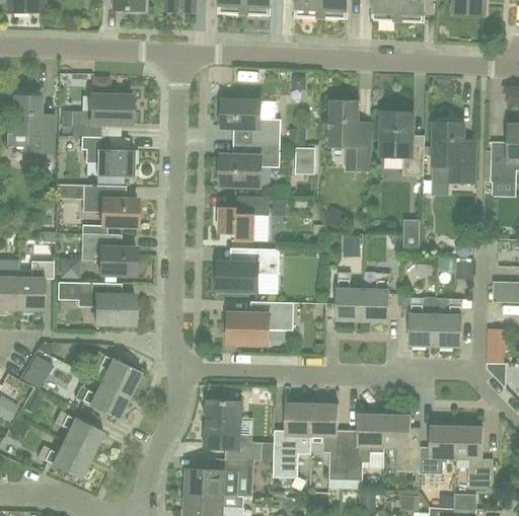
[(44,10),(44,0),(14,0),(14,9),(44,10)]
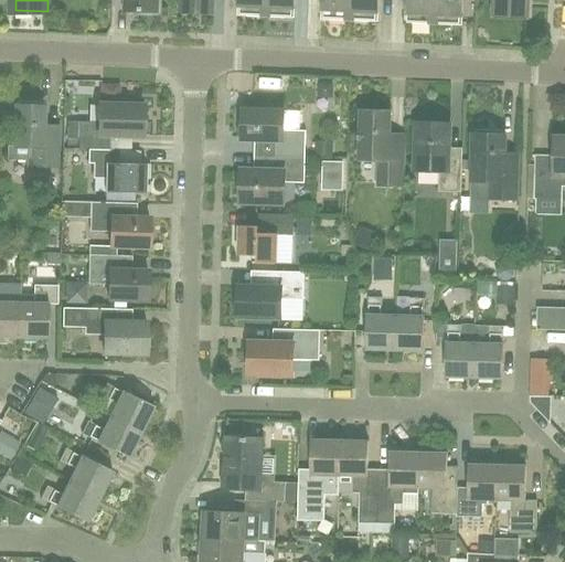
[(125,0),(125,8),(157,9),(157,0),(125,0)]
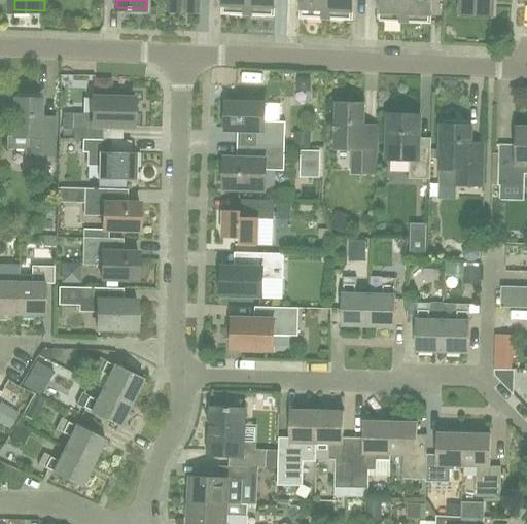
[(168,0),(168,7),(199,9),(200,0),(168,0)]
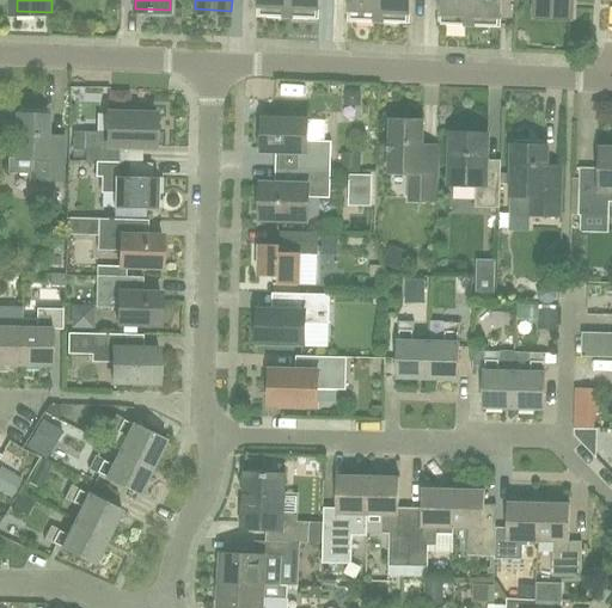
[(288,16),(288,0),(256,0),(256,13),(288,16)]
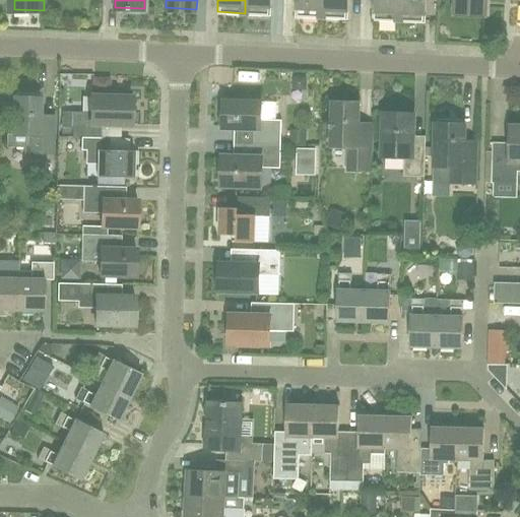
[(245,0),(245,13),(271,14),(271,0),(245,0)]
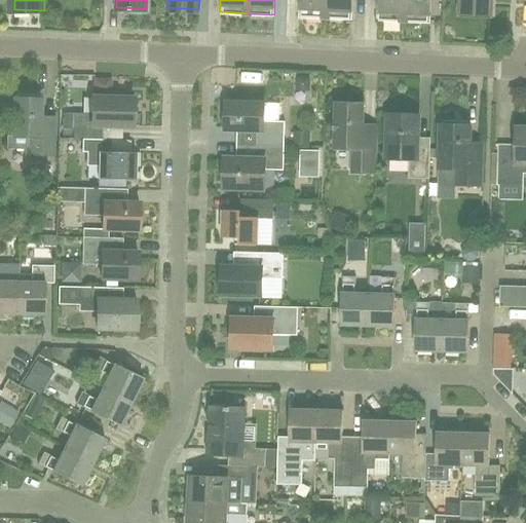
[(325,16),(325,0),(298,0),(298,14),(325,16)]
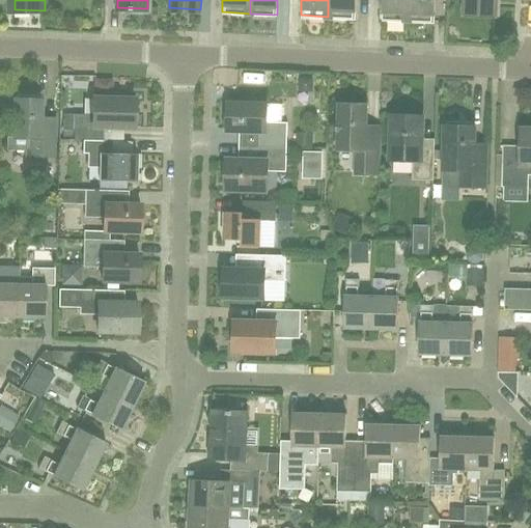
[(328,0),(328,17),(355,18),(355,0),(328,0)]
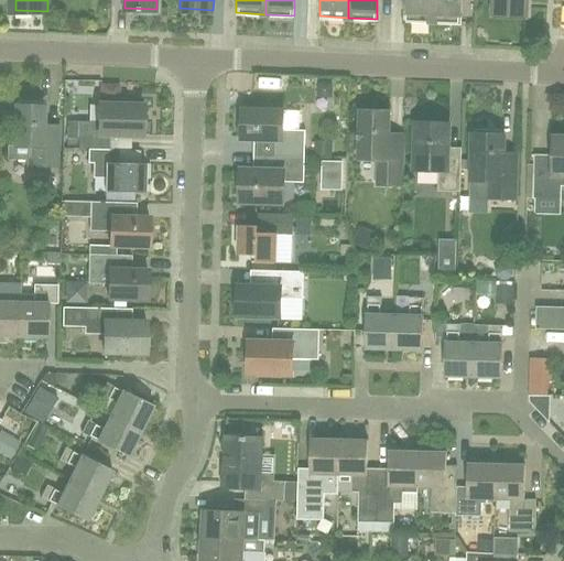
[(431,20),(432,0),(403,0),(402,19),(431,20)]
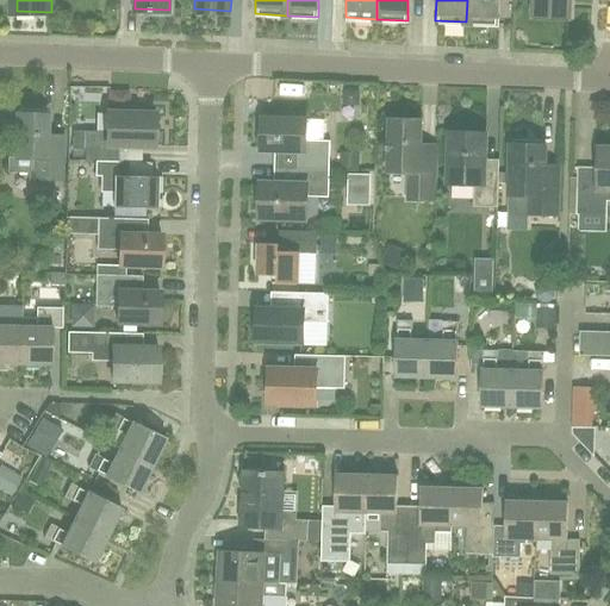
[(467,0),(466,22),(497,24),(498,0),(467,0)]
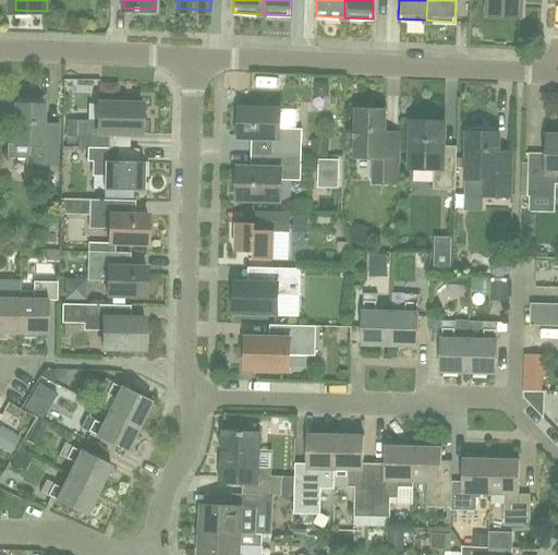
[(520,12),(520,0),(486,0),(486,10),(520,12)]
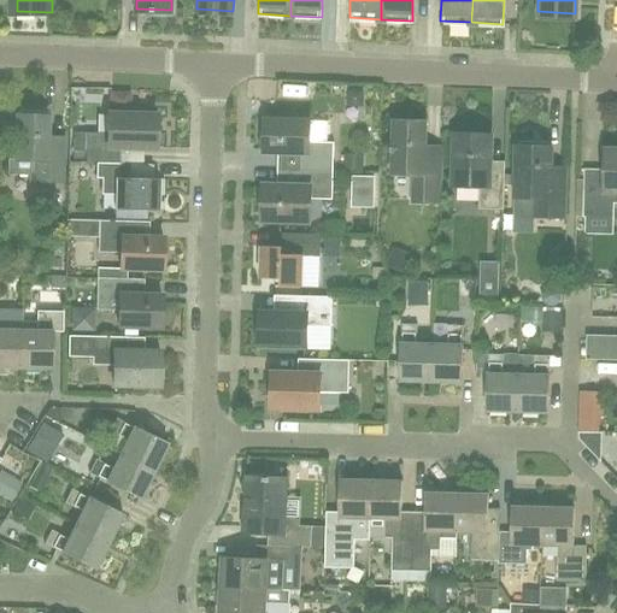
[(29,107),(25,112),(16,112),(15,155),(7,155),(7,171),(29,172),(28,180),(63,181),(64,134),(56,134),(47,134),(48,113),(43,108),(29,107)]
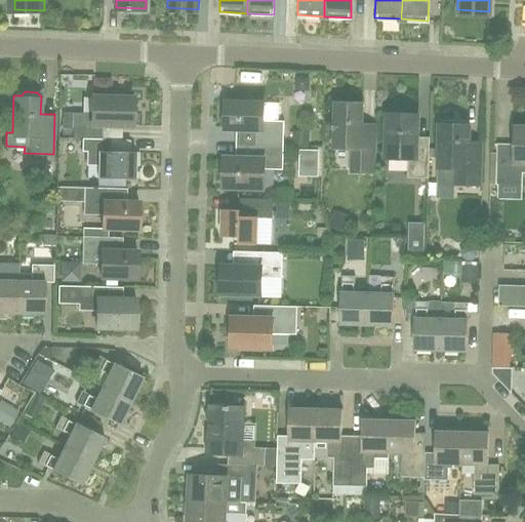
[(82,137),(110,138),(101,137),(101,131),(102,124),(131,125),(132,96),(92,95),(91,112),(73,112),(73,110),(64,110),(63,126),(73,126),(72,137),(82,137)]
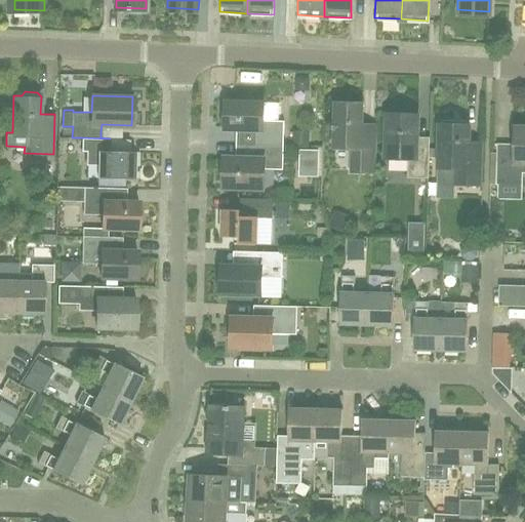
[(255,144),(284,145),(285,120),(265,119),(266,101),(226,99),(225,129),(255,129),(255,137),(255,144)]
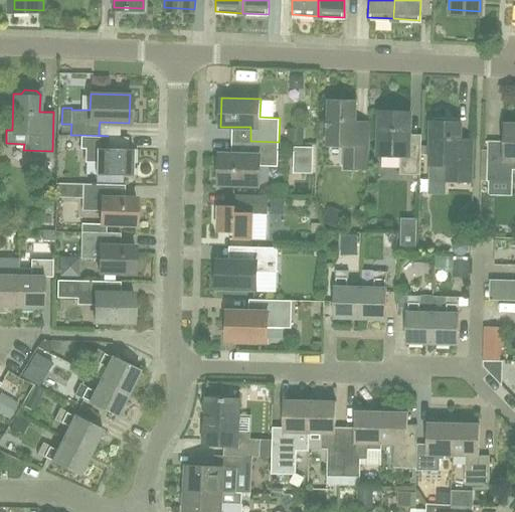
[(367,140),(355,140),(355,122),(356,101),(328,100),(327,144),(345,144),(344,168),(367,168),(367,140)]
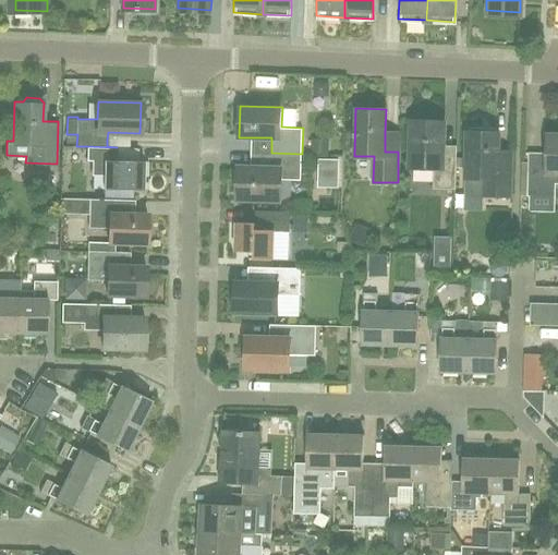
[(444,155),(444,120),(411,120),(410,167),(434,168),(433,188),(456,189),(456,156),(450,156),(444,155)]
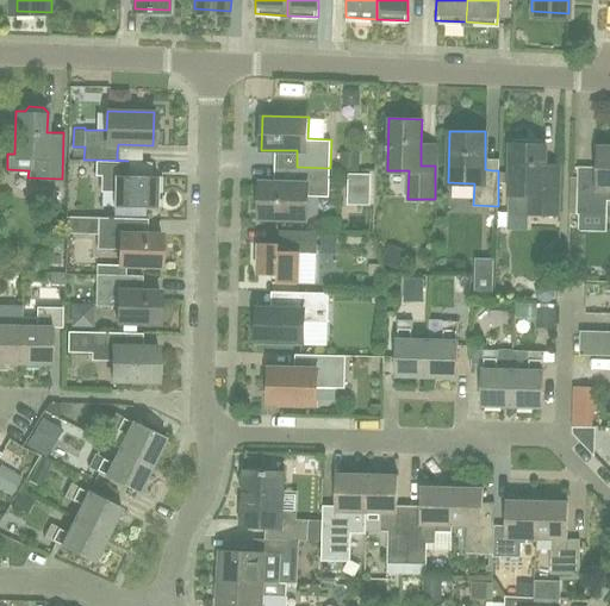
[(512,142),(511,193),(510,212),(527,212),(558,213),(560,163),(552,163),(545,163),(546,143),(512,142)]
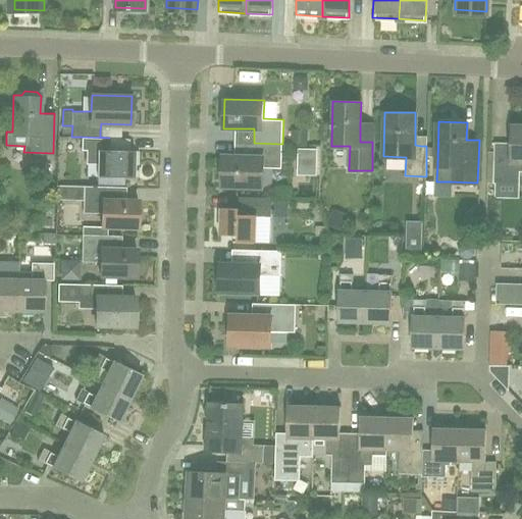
[(521,124),(512,124),(511,152),(502,152),(494,152),(493,183),(519,184),(519,170),(521,170),(521,124)]
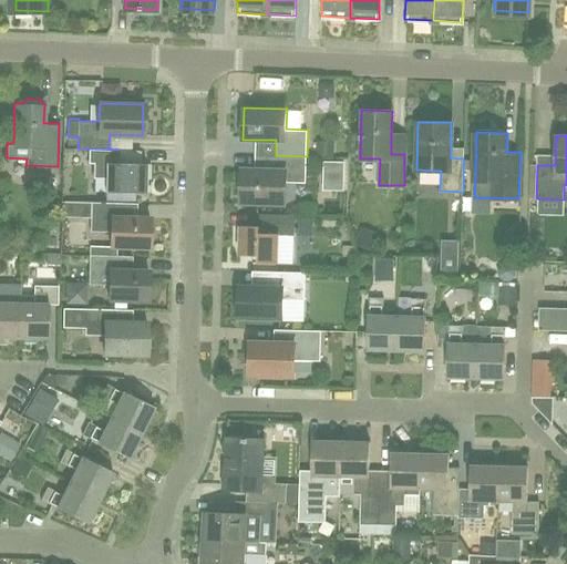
[(337,177),(337,147),(316,147),(315,177),(337,177)]
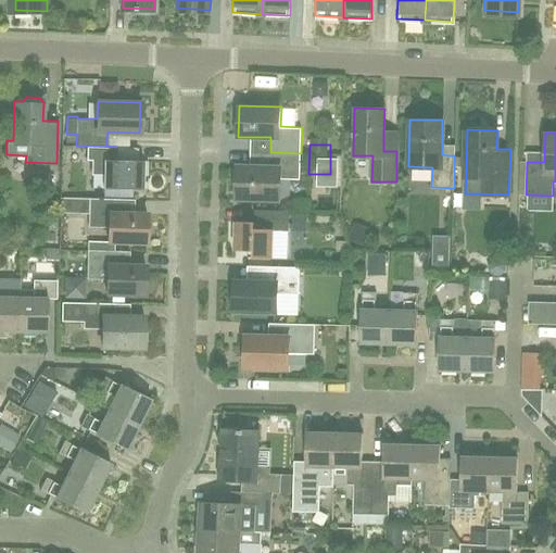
[(115,153),(116,147),(87,146),(87,159),(92,159),(92,173),(103,174),(103,187),(142,188),(143,160),(115,160),(115,153)]
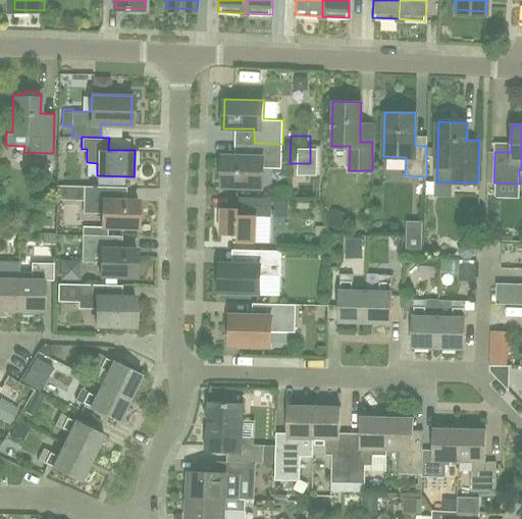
[(282,167),(282,144),(254,143),(236,143),(236,149),(235,155),(223,155),(222,186),(263,187),(263,167),(282,167)]
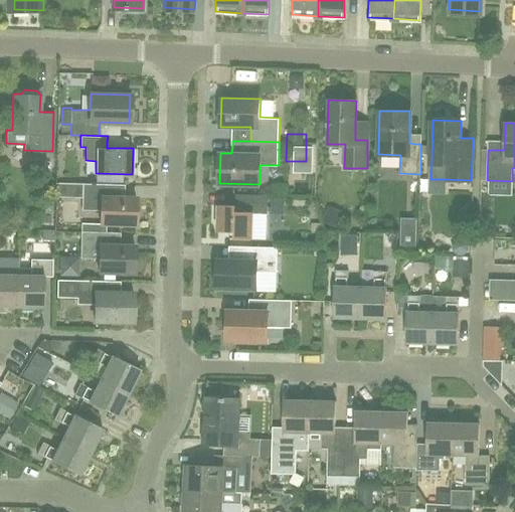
[(55,182),(55,194),(82,195),(82,197),(81,209),(101,209),(101,223),(107,223),(135,224),(136,197),(124,197),(106,196),(106,184),(97,183),(82,183),(55,182)]
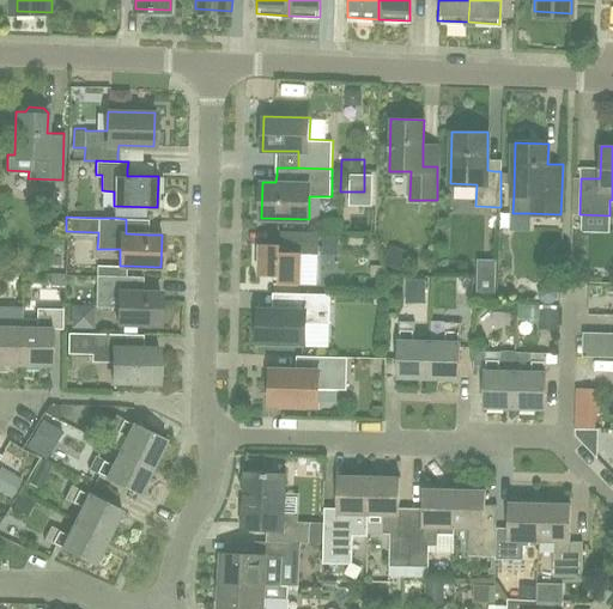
[(319,231),(301,230),(280,230),(280,236),(280,243),(260,243),(259,274),(279,275),(279,282),(299,284),(301,253),(319,254),(319,231)]
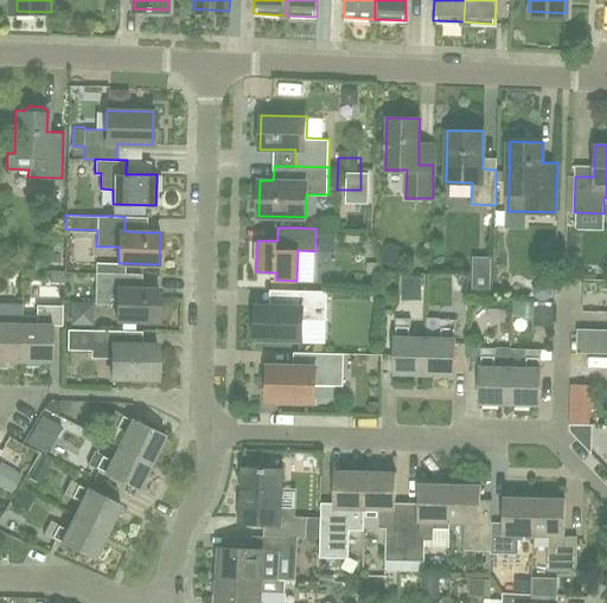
[(491,270),(472,269),(471,293),(490,294),(491,270)]
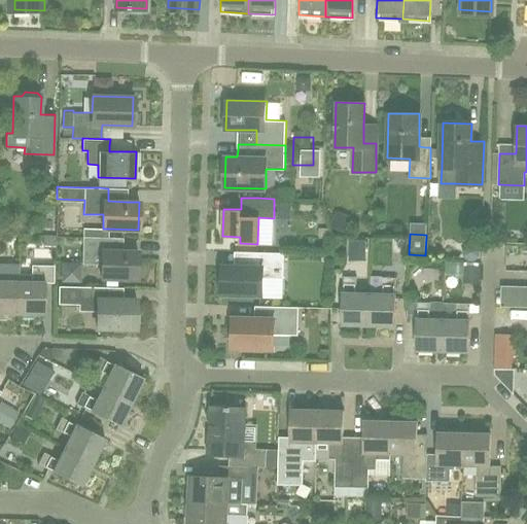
[(137,278),(137,252),(121,251),(121,245),(121,238),(83,237),(82,264),(101,264),(101,277),(137,278)]
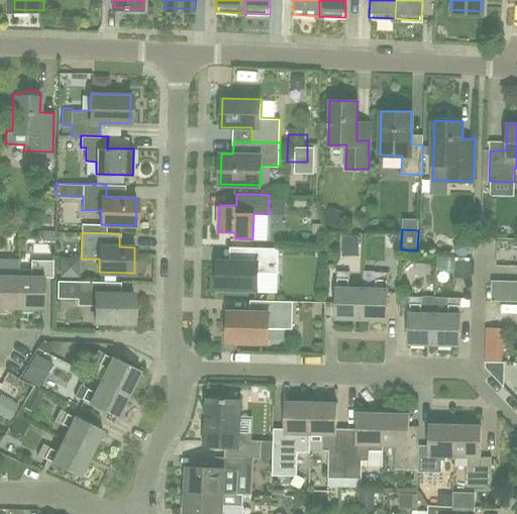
[(217,288),(256,289),(257,271),(278,272),(279,247),(248,246),(248,261),(230,260),(218,260),(217,288)]
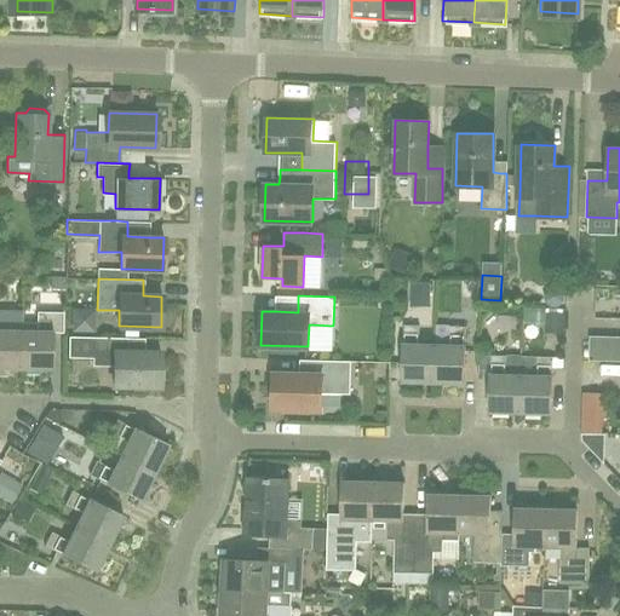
[(65,297),(65,318),(85,320),(85,297),(65,297)]
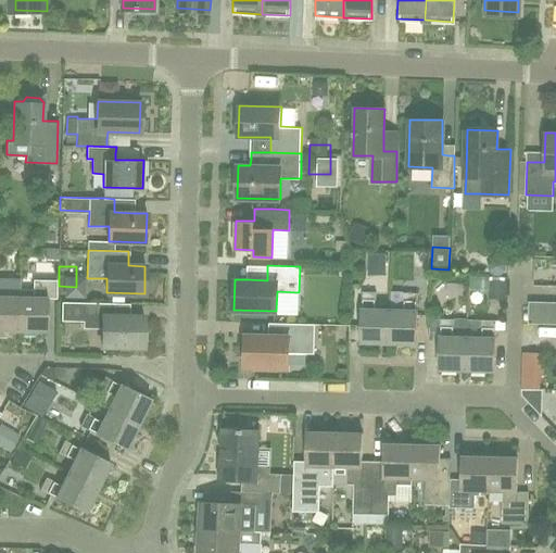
[(0,329),(17,330),(19,297),(4,296),(5,279),(0,278),(0,329)]
